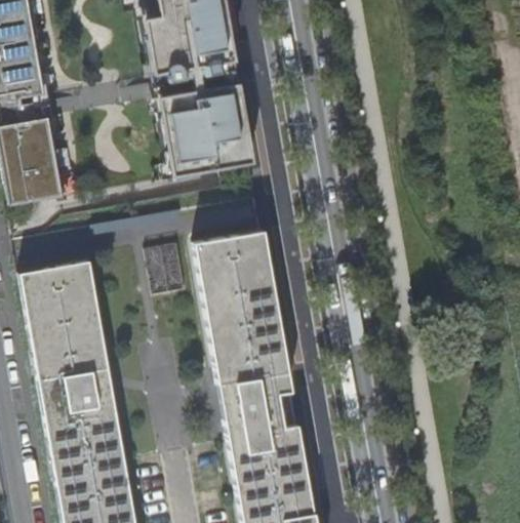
[(30,0),(0,0),(0,103),(46,94),(30,0)]
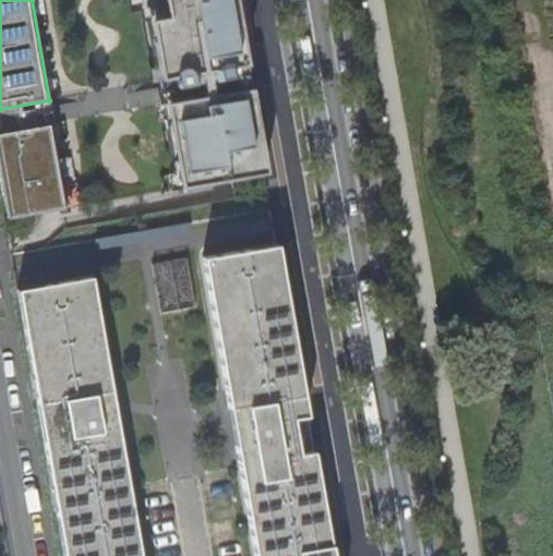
[(252,63),(240,0),(168,0),(172,17),(156,20),(166,80),(179,76),(180,86),(197,83),(196,74),(220,70),(223,79),(236,76),(233,67),(252,63)]
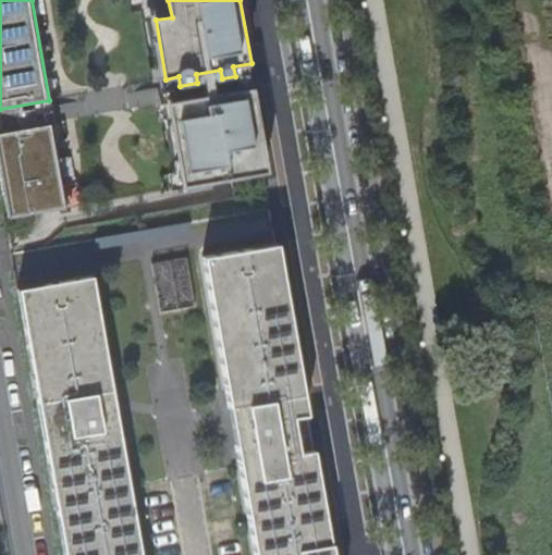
[(270,171),(256,87),(170,102),(184,186),(270,171)]
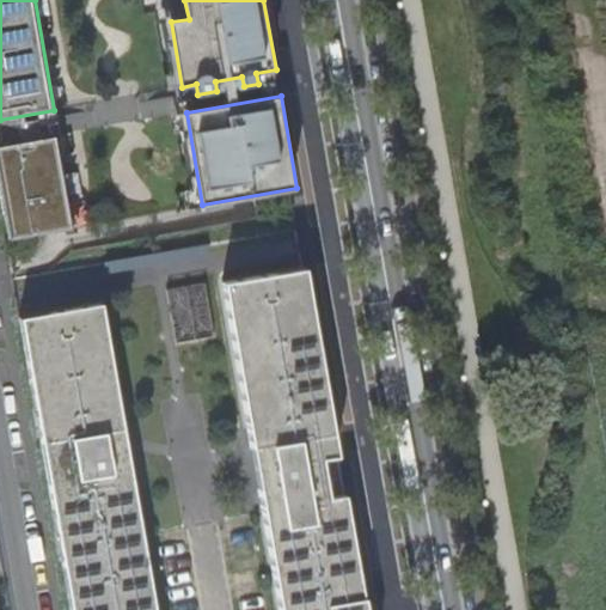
[(57,135),(0,146),(0,165),(13,239),(73,229),(57,135)]
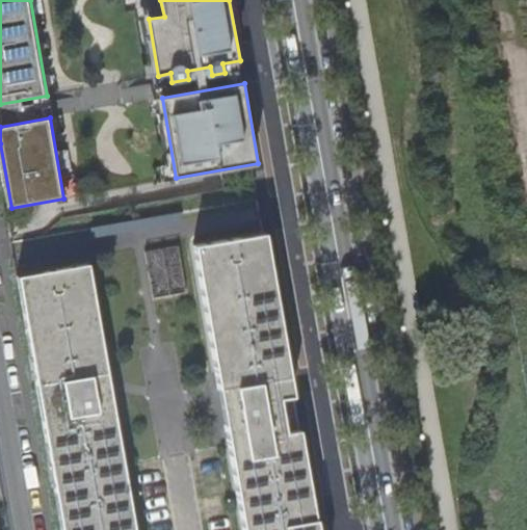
[(319,520),(269,234),(199,246),(225,391),(229,391),(234,426),(231,427),(248,529),(322,529),(320,520),(319,520)]
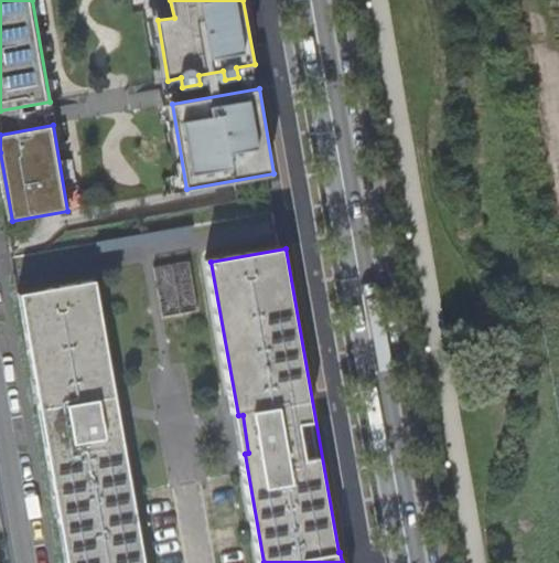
[(162,273),(170,317),(203,311),(195,267),(162,273)]
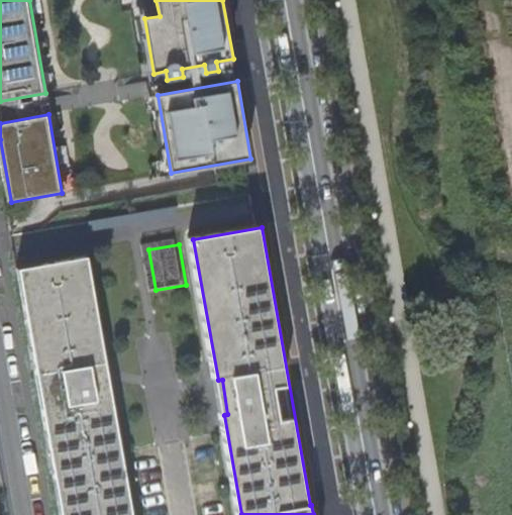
[(92,256),(22,269),(66,514),(135,514),(115,396),(112,397),(106,363),(110,362),(92,256)]
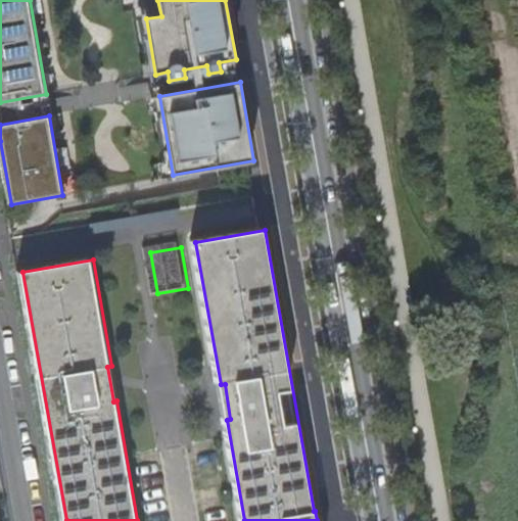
All buildings are outlined.
